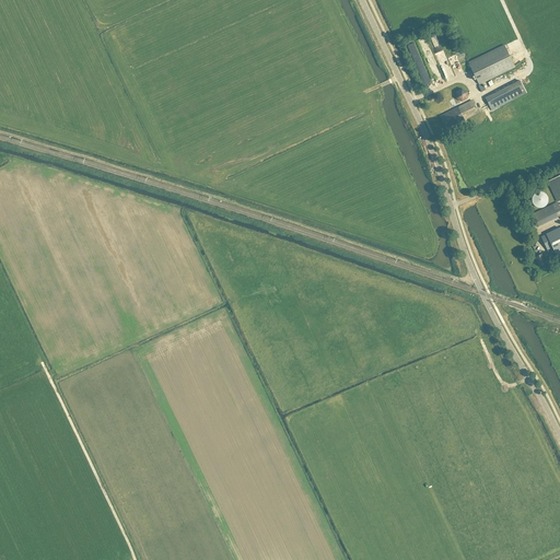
[(433,36),(436,46),(444,43),(441,34),(433,36)]
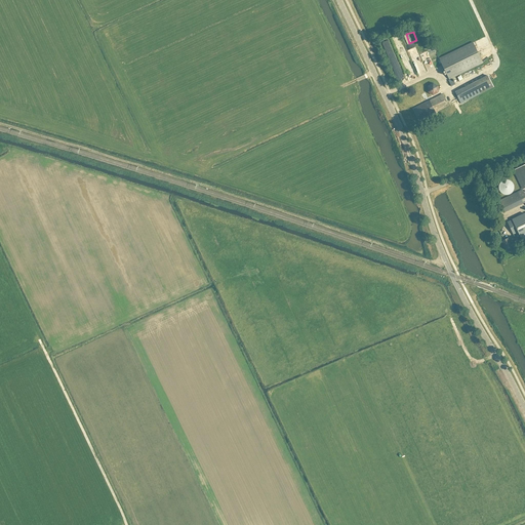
[(475,38),(477,42),(486,37),(484,33),(475,38)]
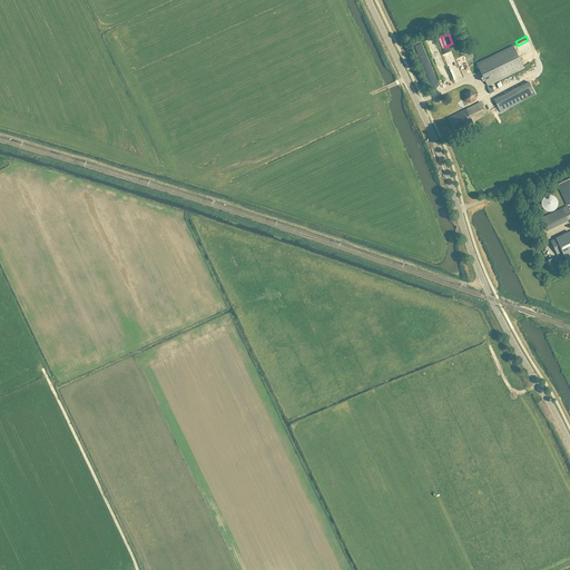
[(433,47),(443,70),(449,68),(438,45),(433,47)]
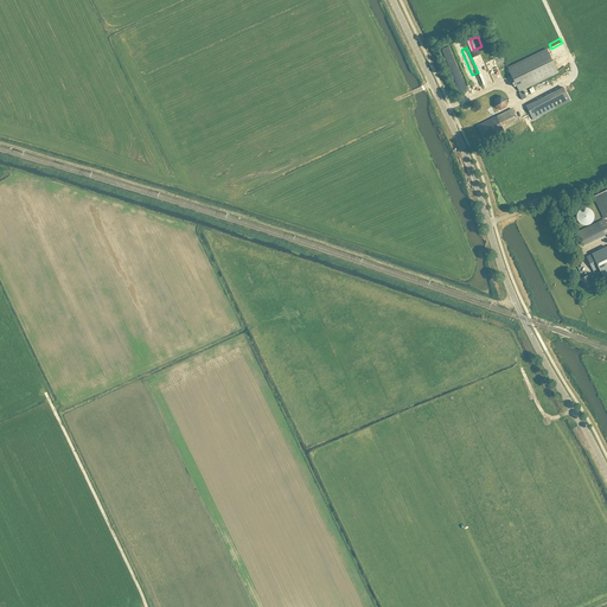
[(557,72),(547,49),(508,68),(519,91),(557,72)]
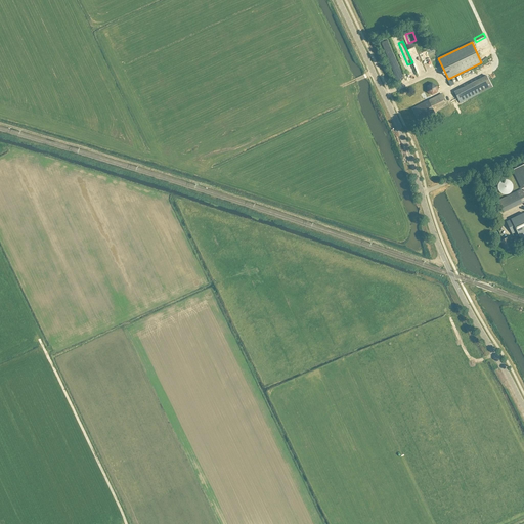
[(479,94),(474,83),(454,92),(460,103),(479,94)]
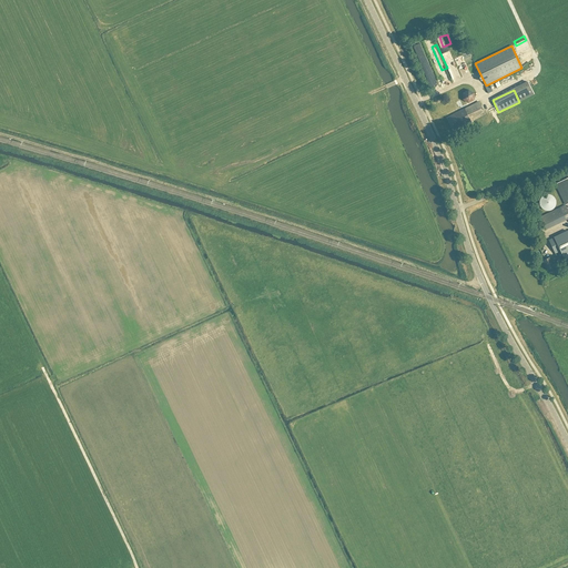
[(467,102),(477,97),(475,92),(465,98),(467,102)]
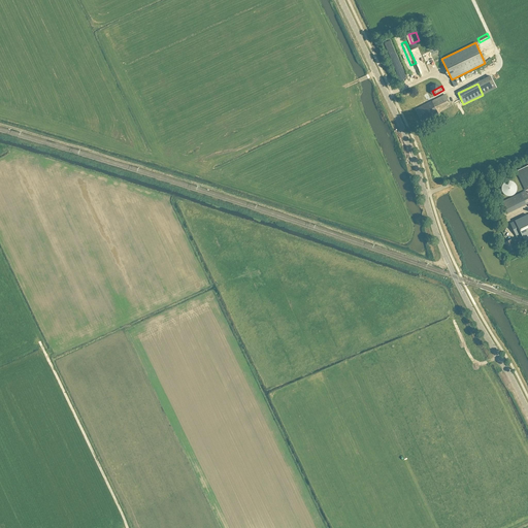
[(416,105),(432,97),(430,92),(414,100),(416,105)]
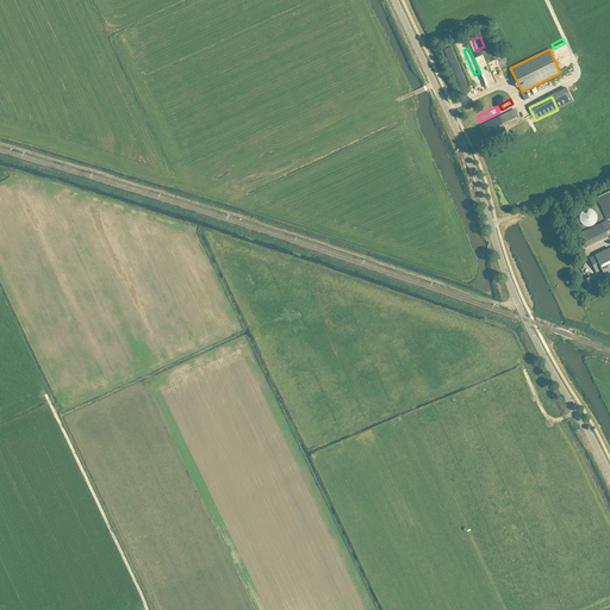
[(505,130),(521,123),(514,110),(499,117),(505,130)]
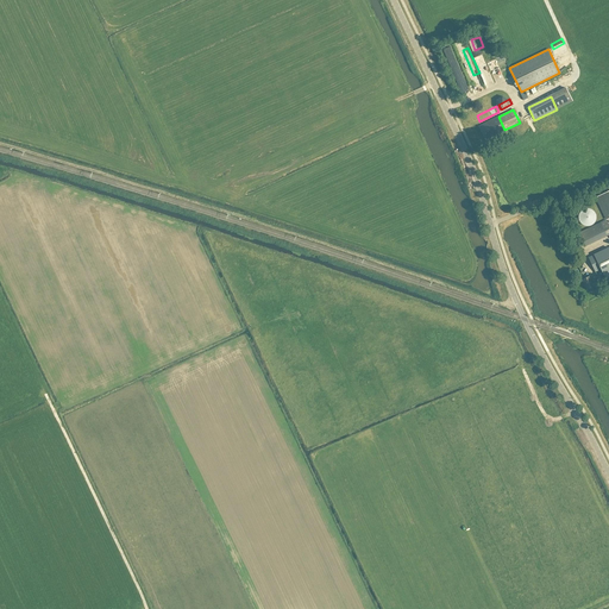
[(498,117),(481,126),(487,139),(504,130),(498,117)]
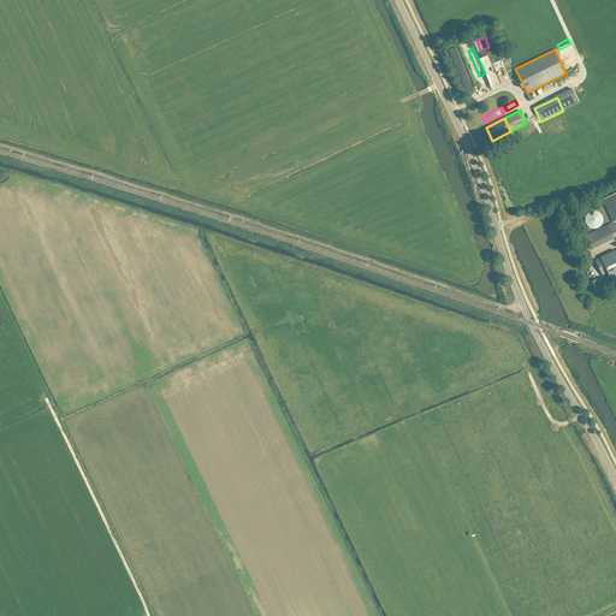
[(605,205),(615,226),(615,225),(615,197),(603,205),(603,206),(605,205)]
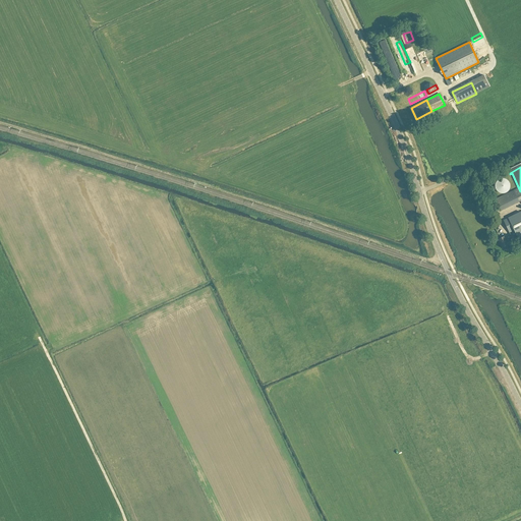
[(510,183),(509,182),(509,181),(508,181),(508,180),(507,180),(507,179),(506,179),(505,179),(504,178),(503,178),(502,178),(501,178),(500,178),(499,179),(498,180),(497,180),(496,181),(496,182),(495,182),(495,183),(495,184),(495,185),(494,185),(494,186),(494,187),(495,188),(495,189),(495,190),(496,190),(496,191),(497,192),(498,193),(499,193),(500,194),(501,194),(502,194),(503,194),(504,194),(505,194),(506,193),(507,193),(507,192),(508,192),(509,191),(509,190),(510,189),(510,188),(510,187),(510,186),(510,185),(510,184),(510,183)]
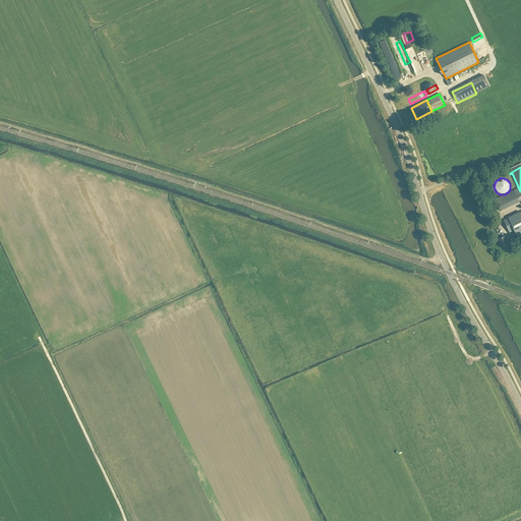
[(520,193),(518,188),(514,190),(496,199),(501,211),(520,200),(520,193)]
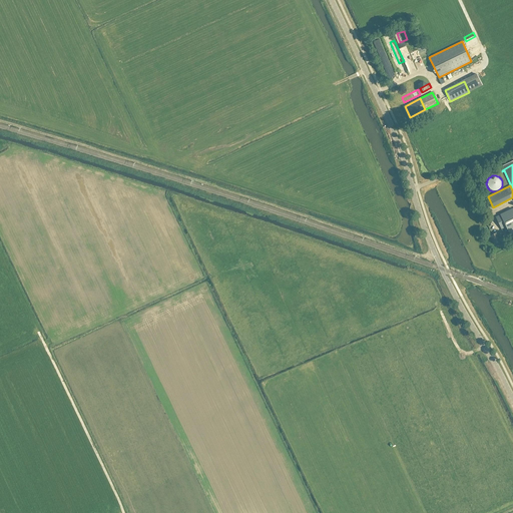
[(497,232),(490,235),(494,244),(501,241),(500,238),(506,235),(510,233),(510,235),(512,233),(512,208),(512,209),(512,208),(496,216),(503,231),(498,234),(497,232)]
